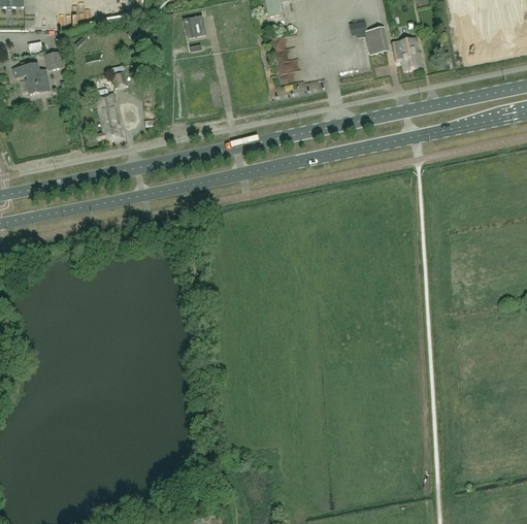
[(37,8),(37,0),(29,0),(29,8),(37,8)]
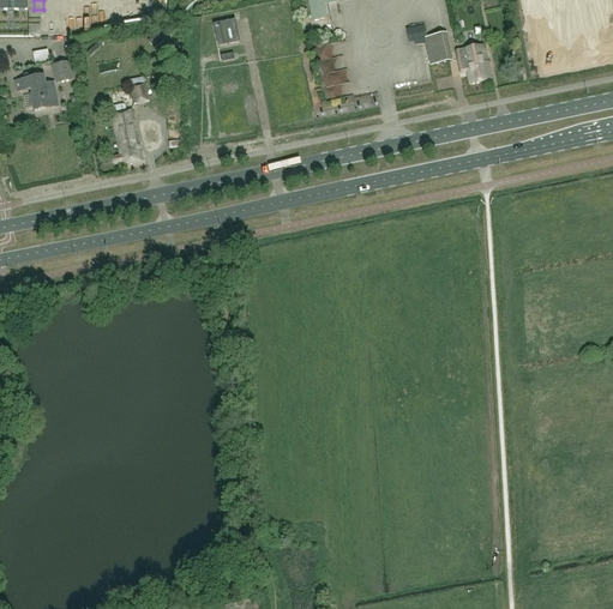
[(119,0),(119,12),(138,12),(138,0),(119,0)]
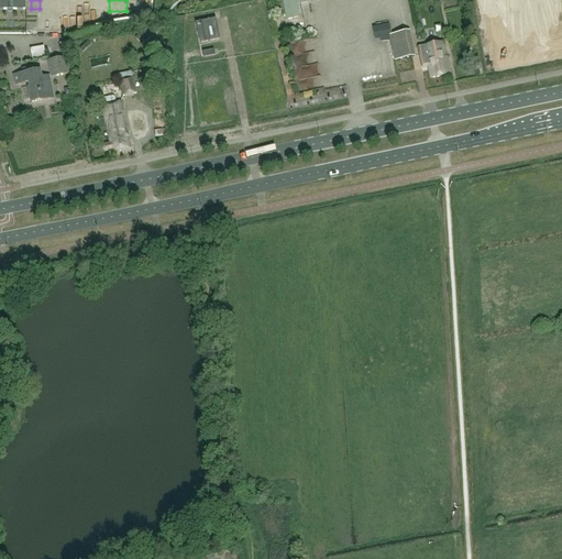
[(299,13),(296,0),(283,0),(286,15),(299,13)]
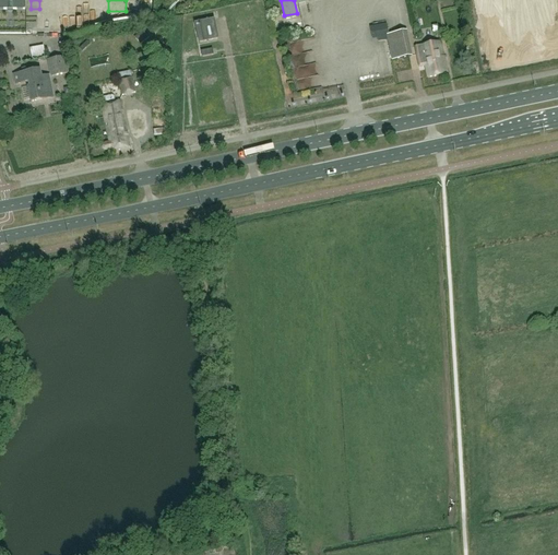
[(49,23),(59,24),(59,8),(49,8),(49,23)]
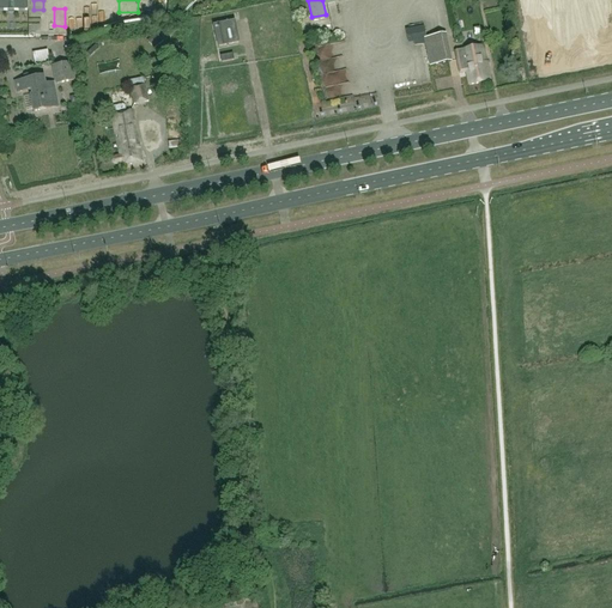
[(234,18),(213,23),(218,43),(238,40),(234,18)]
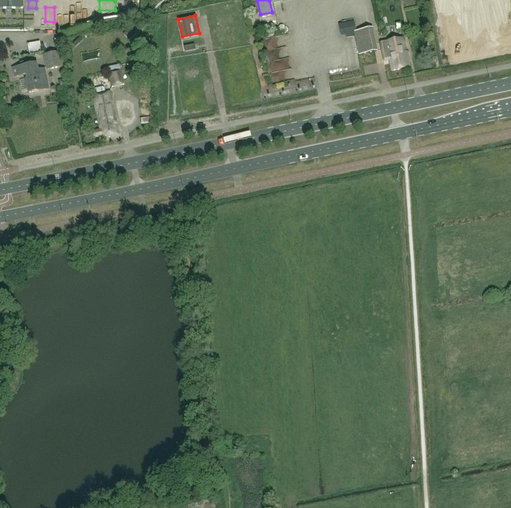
[(353,18),(342,20),(345,35),(356,33),(353,18)]
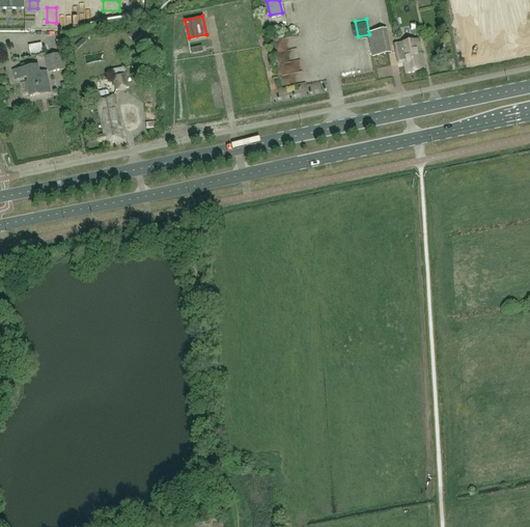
[(388,49),(383,26),(368,29),(373,53),(390,50),(390,49),(388,49)]
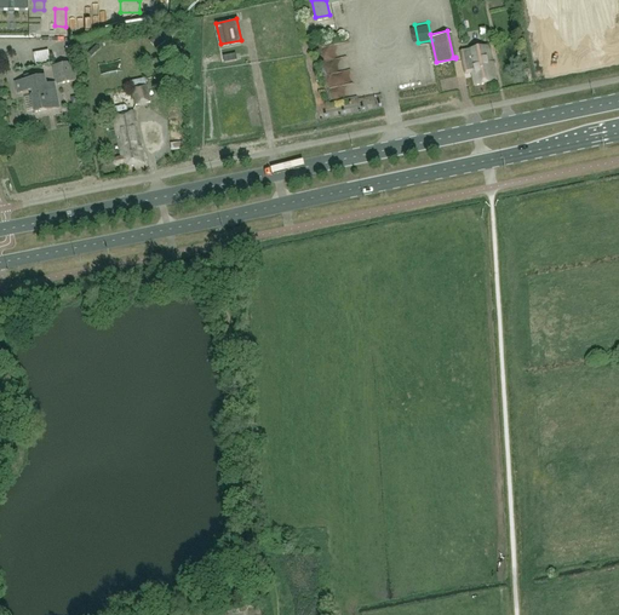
[(464,70),(470,69),(474,82),(494,79),(487,42),(458,49),(464,70)]
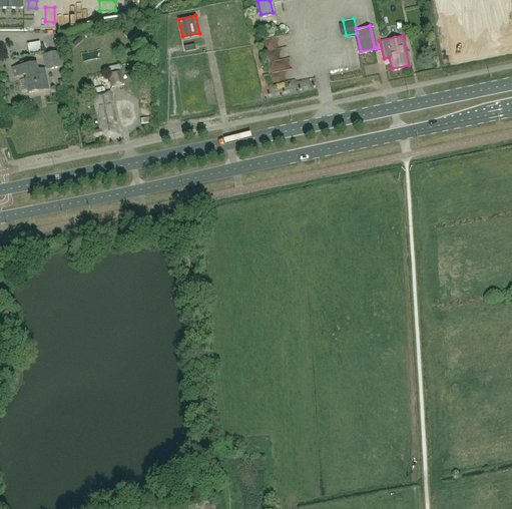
[(47,67),(62,64),(59,48),(44,51),(47,67)]
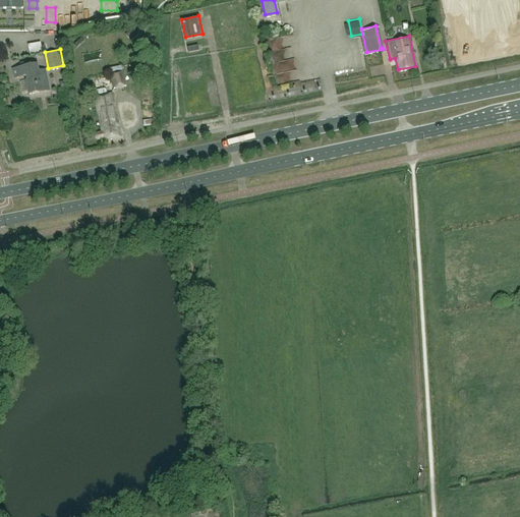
[(280,57),(281,68),(294,67),(293,56),(280,57)]
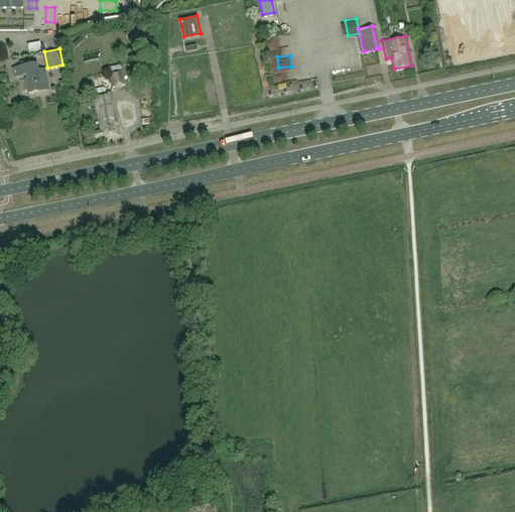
[(27,91),(48,87),(44,67),(37,68),(35,60),(11,66),(13,75),(24,73),(27,91)]
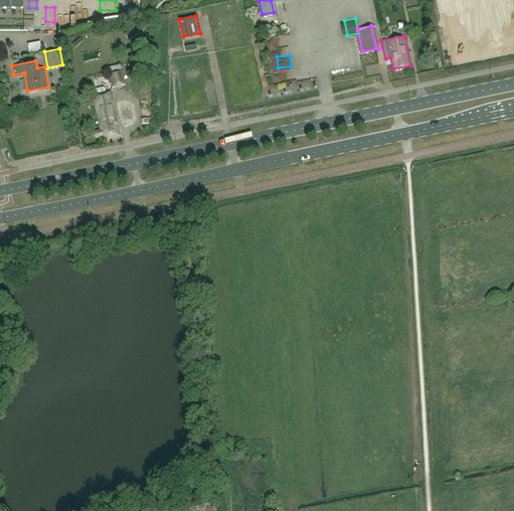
[(110,70),(113,84),(124,81),(121,67),(110,70)]
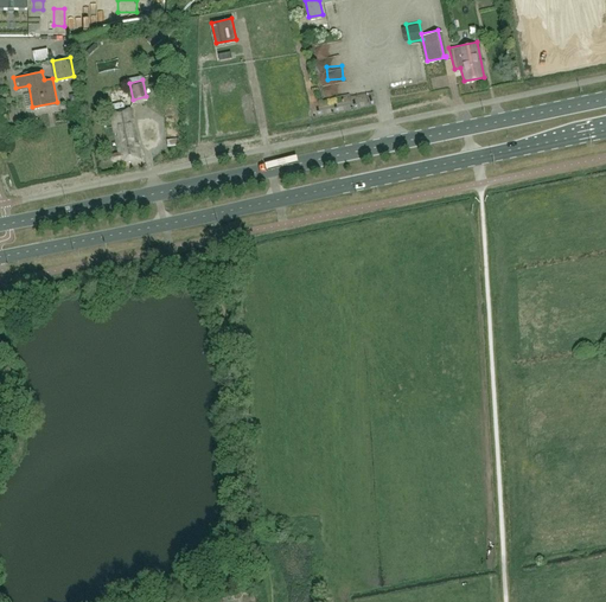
[(336,95),(333,84),(326,87),(329,97),(336,95)]
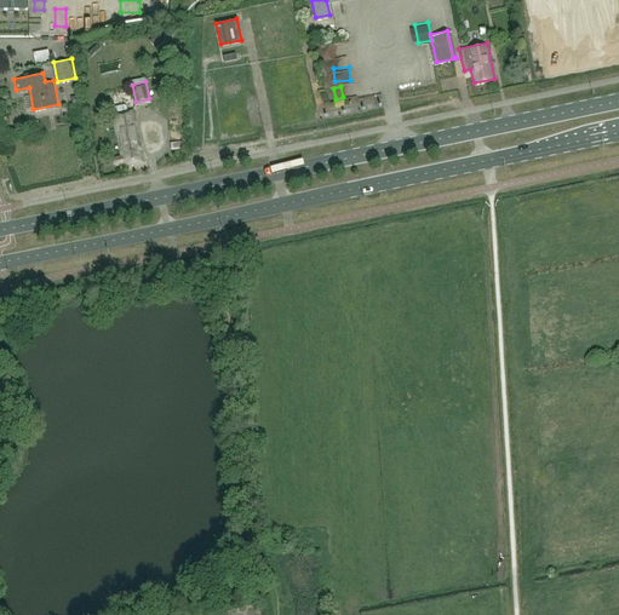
[(115,164),(124,162),(143,159),(132,108),(127,109),(126,103),(124,102),(114,103),(113,105),(114,111),(112,113),(120,153),(114,154),(113,155),(113,156),(112,157),(113,160),(113,161),(114,162),(115,164)]
